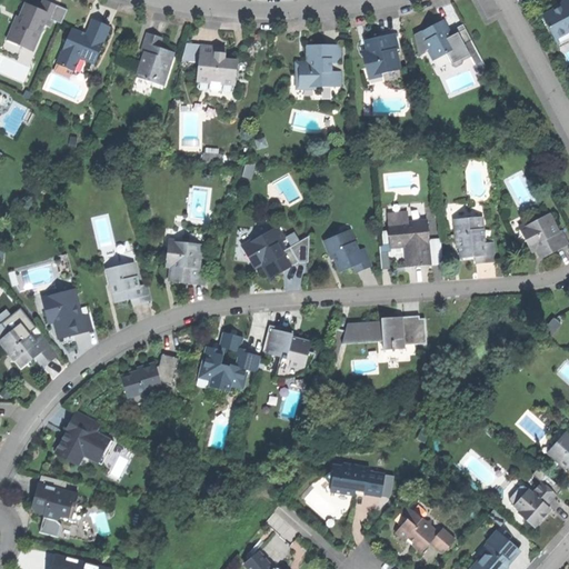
[(3,39),(19,46),(21,41),(30,46),(41,22),(46,26),(56,5),(43,0),(39,0),(36,8),(22,2),(17,15),(13,21),(12,21),(3,39)]
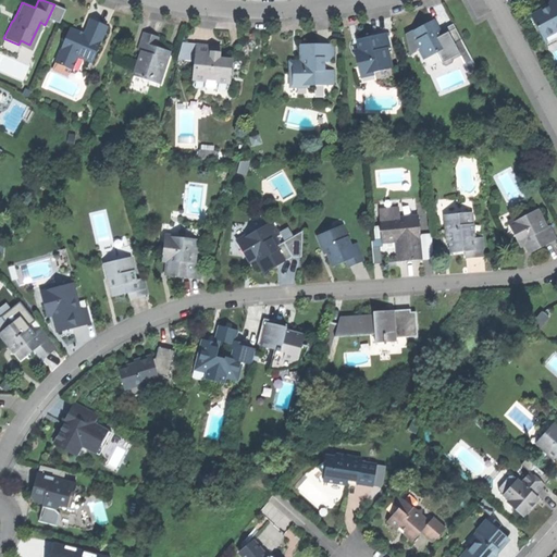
[(542,9),(530,14),(541,36),(544,35),(542,32),(549,28),(552,31),(556,27),(556,0),(548,0),(549,2),(546,3),(548,7),(543,10),(542,9)]
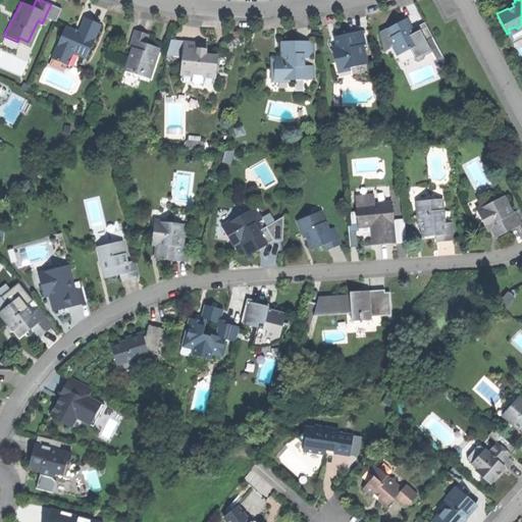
[(79,29),(81,30),(93,35),(98,23),(91,20),(83,17),(79,29)]
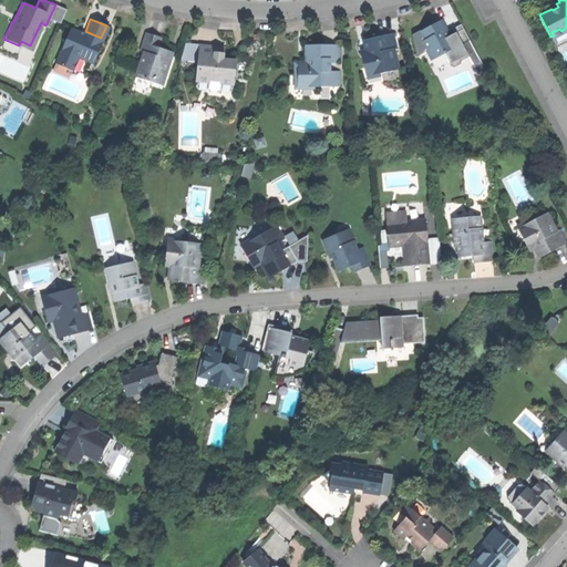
[(428,24),(418,29),(422,37),(419,39),(429,58),(441,51),(467,38),(459,21),(443,29),(437,19),(428,24)]
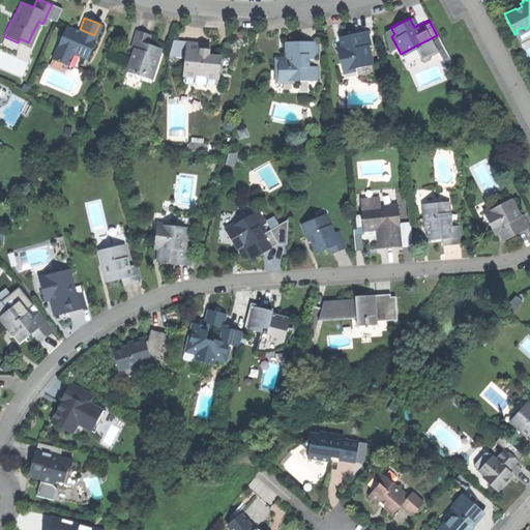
[(71,31),(65,29),(54,60),(69,66),(74,53),(88,58),(95,39),(93,38),(94,35),(82,30),(81,34),(77,33),(71,31)]
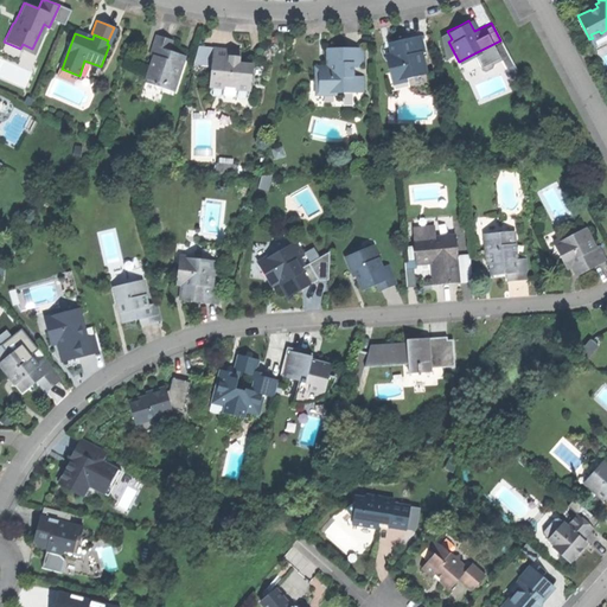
[(161,37),(153,33),(147,53),(153,55),(151,65),(147,64),(142,81),(170,89),(181,55),(167,50),(170,39),(161,37)]
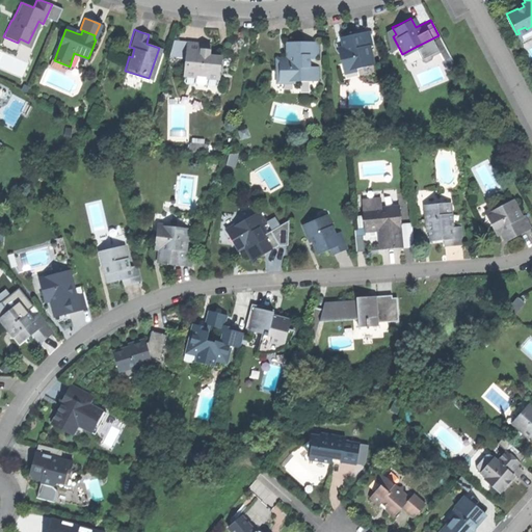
[(349,34),(339,36),(343,52),(338,53),(342,71),(372,63),(368,45),(370,44),(367,30),(349,34)]
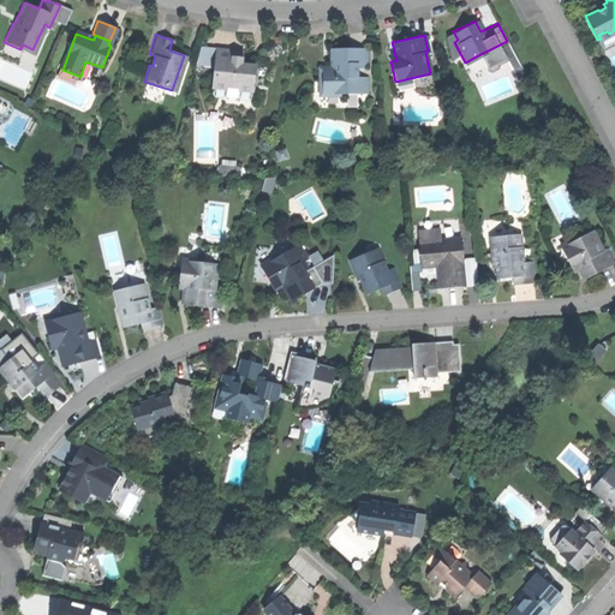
[(523,71),(507,41),(478,55),(485,70),(489,71),(496,67),(497,64),(505,59),(513,76),(523,71)]
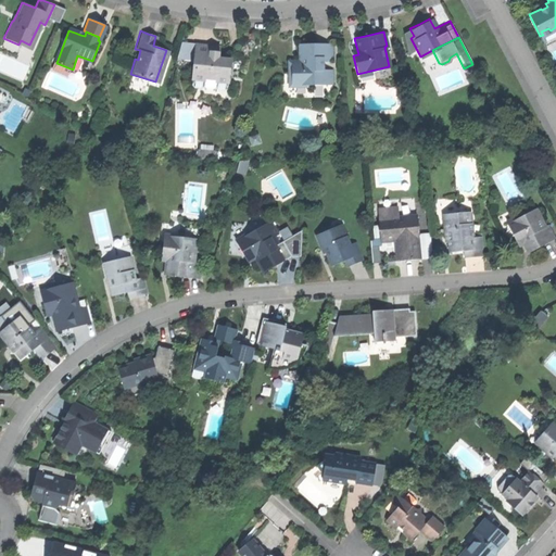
[(202,43),(194,42),(192,60),(197,60),(196,67),(192,67),(191,78),(202,80),(215,81),(227,83),(229,62),(226,62),(227,59),(217,58),(217,50),(209,49),(210,45),(202,43)]
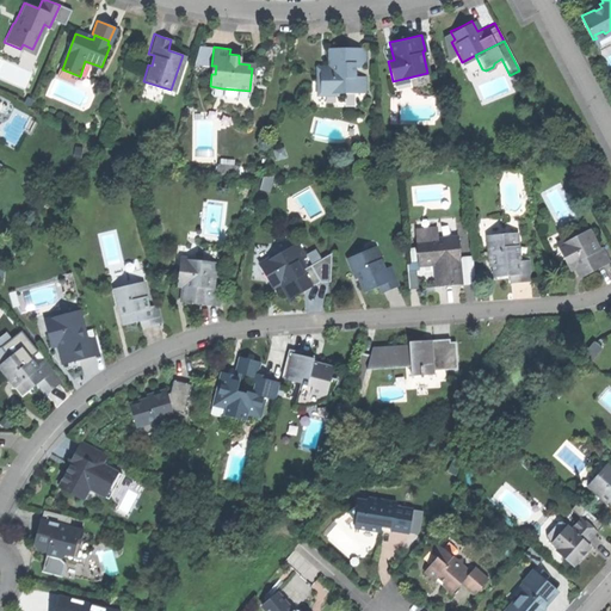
[(341,47),(326,47),(326,69),(315,68),(315,92),(362,92),(362,75),(352,75),(352,66),(362,66),(362,47),(341,47)]
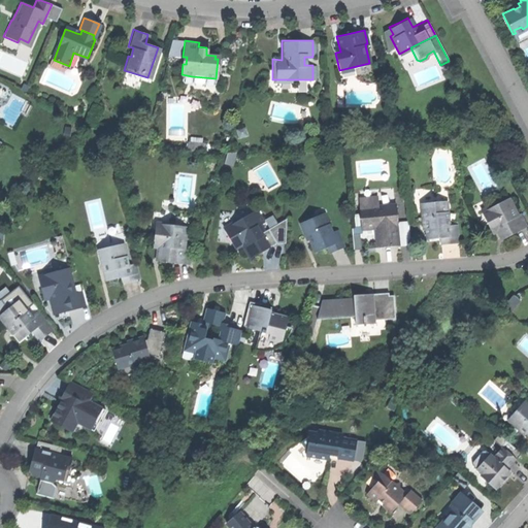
[(237,130),(240,136),(248,133),(243,126),(237,130)]
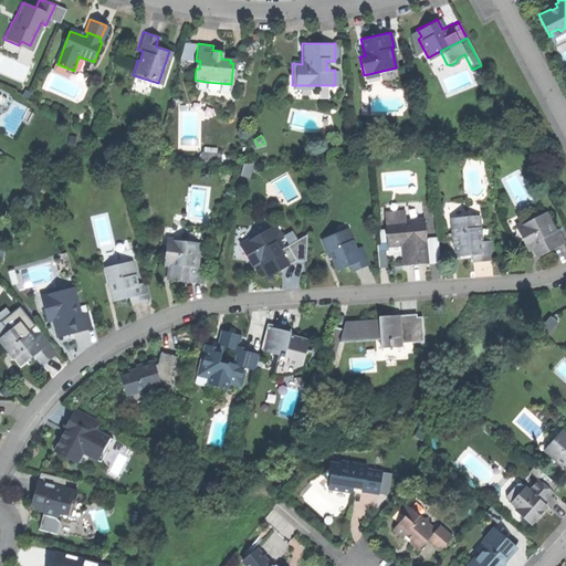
[(200,152),(200,160),(217,161),(218,153),(200,152)]
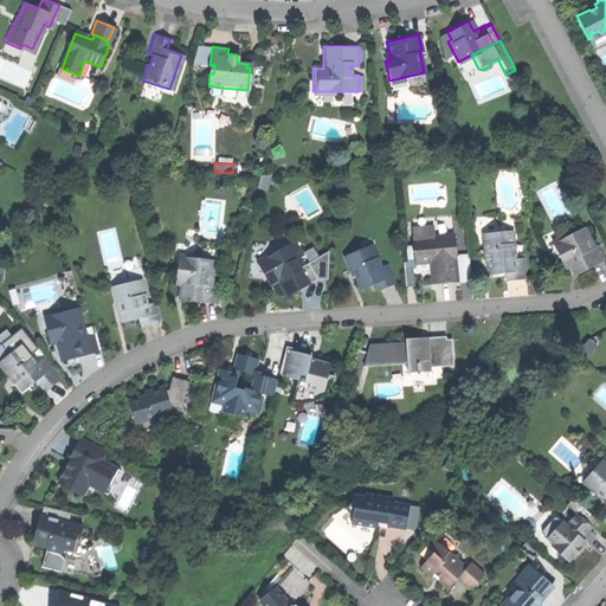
[(256,186),(264,187),(268,174),(258,172),(256,186)]
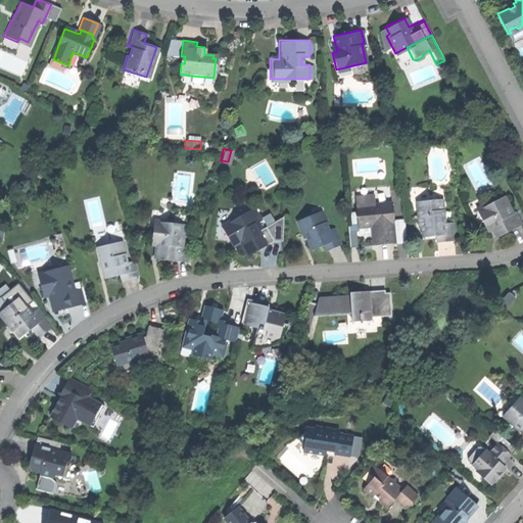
[(353,195),(354,205),(372,203),(371,193),(353,195)]
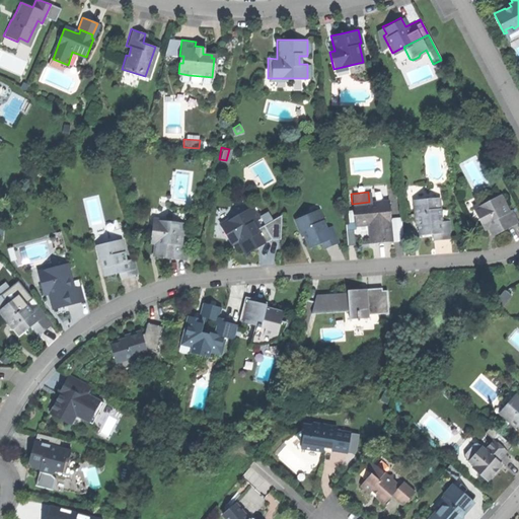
[(499,194),(471,208),(480,225),(485,222),(492,235),(503,229),(516,222),(510,209),(507,210),(499,194)]
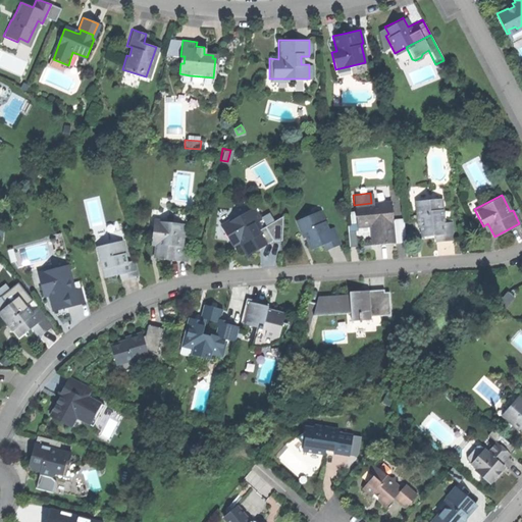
[(439,199),(415,201),(416,217),(419,217),(421,236),(434,235),(434,241),(442,241),(451,240),(449,221),(441,222),(439,199)]
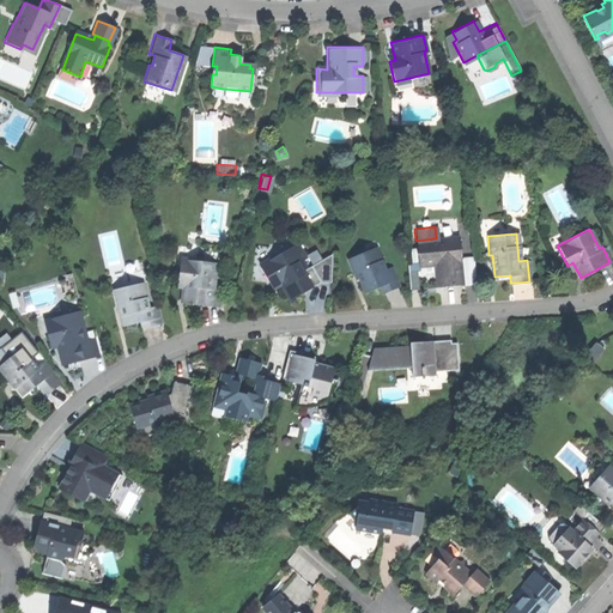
[(416,241),(418,265),(439,262),(460,260),(457,237),(436,238),(416,241)]
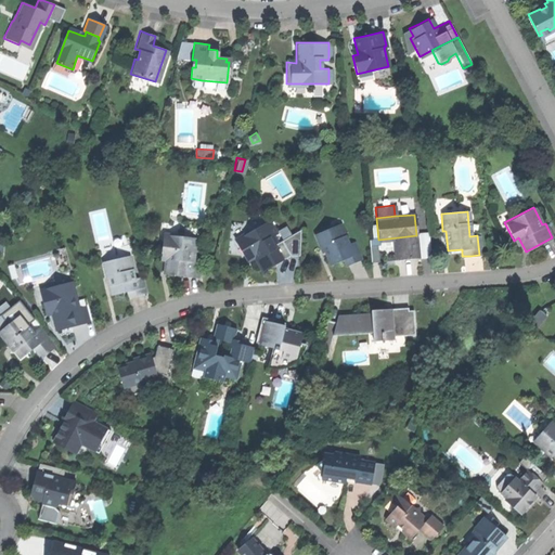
[(269,220),(234,240),(245,258),(252,254),(261,271),(274,263),(289,255),(283,242),(275,246),(269,236),(272,234),(276,232),(269,220)]
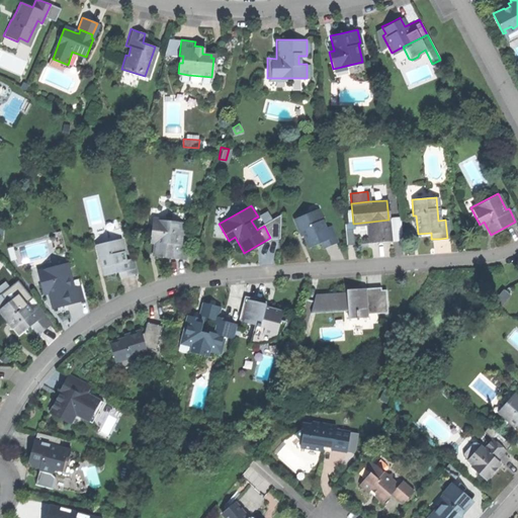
[(307,212),(293,219),(298,231),(304,230),(305,233),(303,234),(308,247),(321,241),(323,247),(329,245),(336,242),(329,225),(324,228),(317,210),(308,214),(307,212)]
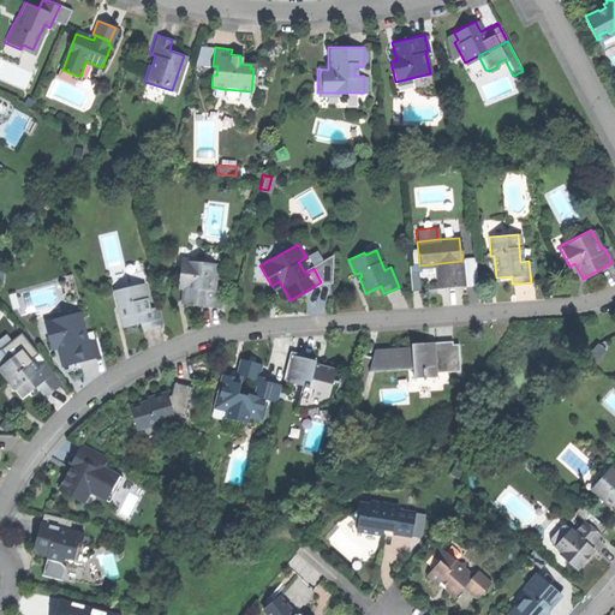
[(306,269),(302,260),(298,262),(305,273),(314,268),(321,282),(332,282),(333,254),(306,269)]
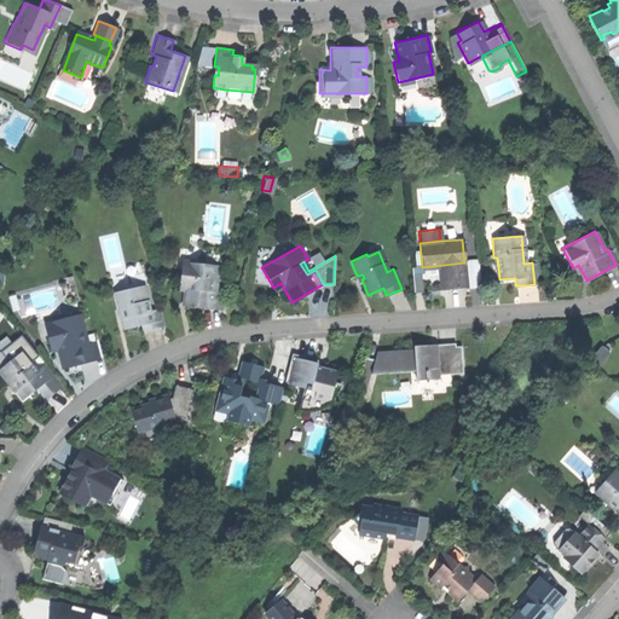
[(470,287),(481,285),(479,258),(468,259),(470,287)]
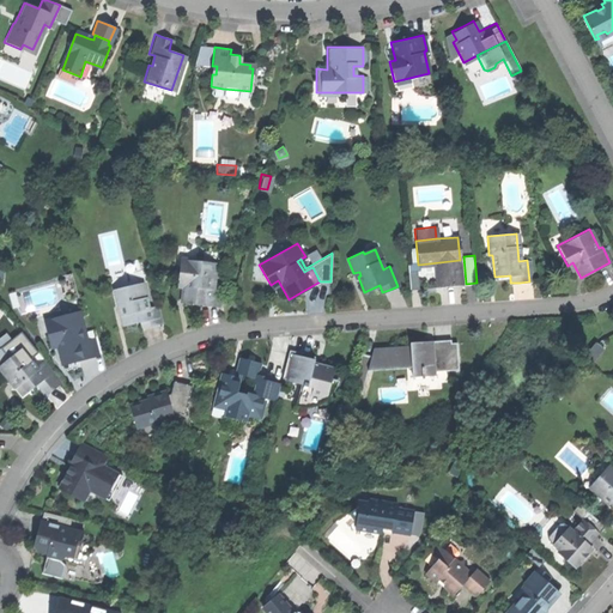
[(201,260),(181,258),(178,280),(183,281),(182,302),(199,304),(219,305),(222,287),(214,286),(217,265),(201,263),(201,260)]
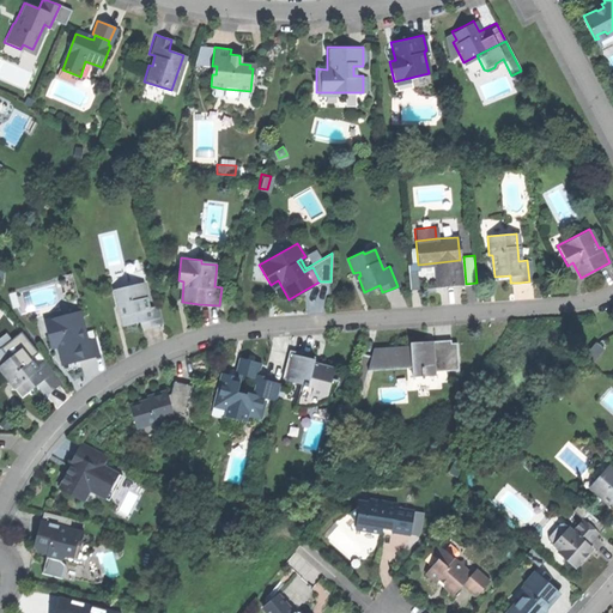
[(461,260),(460,260),(439,262),(442,286),(450,286),(460,285),(459,283),(462,283),(461,260)]
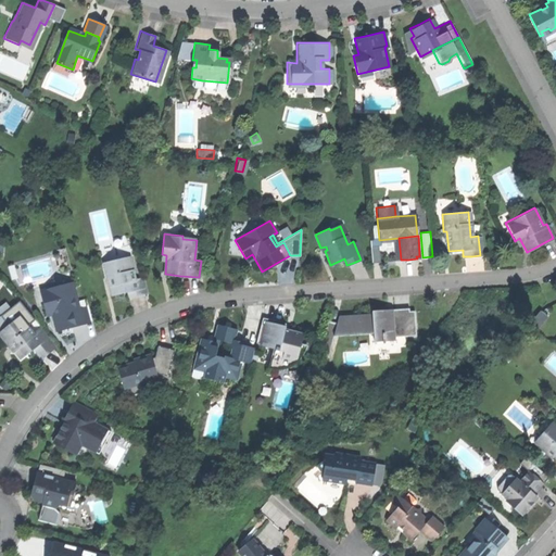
[(373,241),(374,262),(381,261),(379,240),(373,241)]
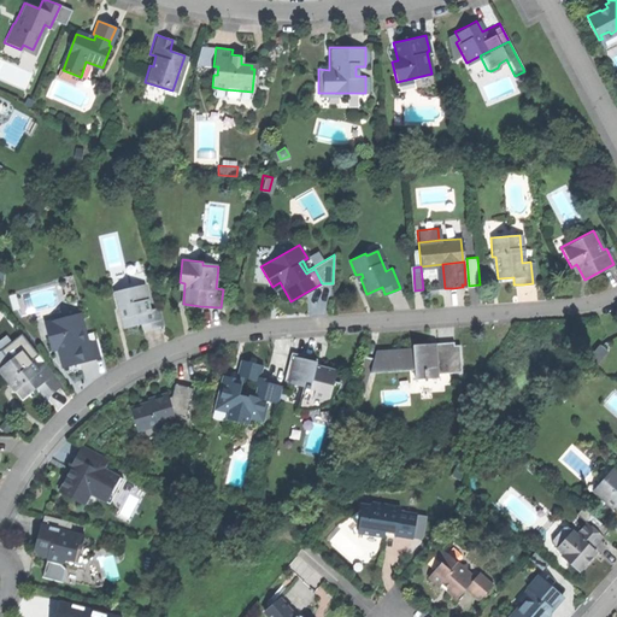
[(144,285),(113,291),(117,309),(123,307),(124,315),(123,316),(125,328),(141,324),(142,329),(153,327),(163,324),(159,307),(148,310),(144,285)]
